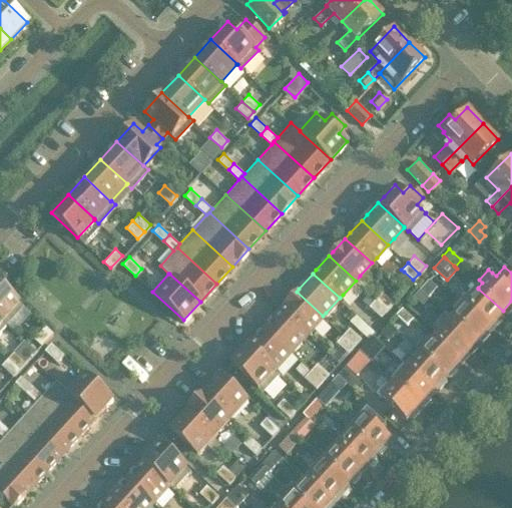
[(429,278),(419,289),(427,296),(437,285),(429,278)]
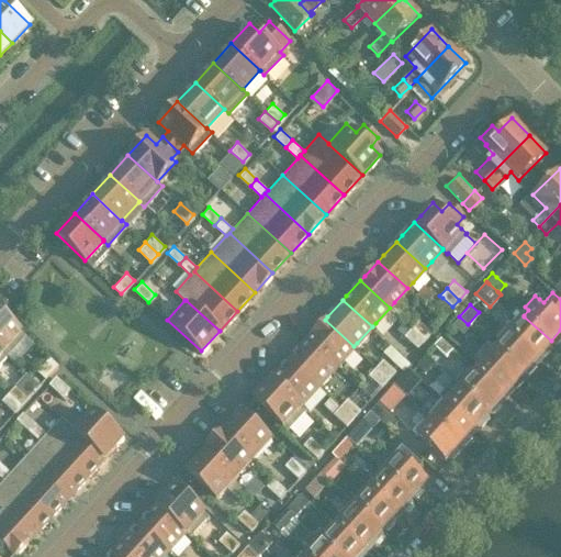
[(524,316),(524,315),(514,308),(498,324),(504,330),(505,329),(537,357),(551,341),(524,316)]
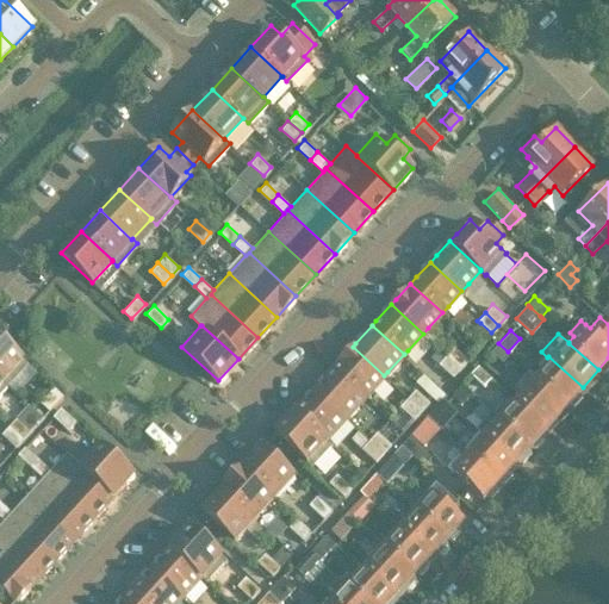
[(0,378),(7,385),(28,362),(0,337),(0,378)]
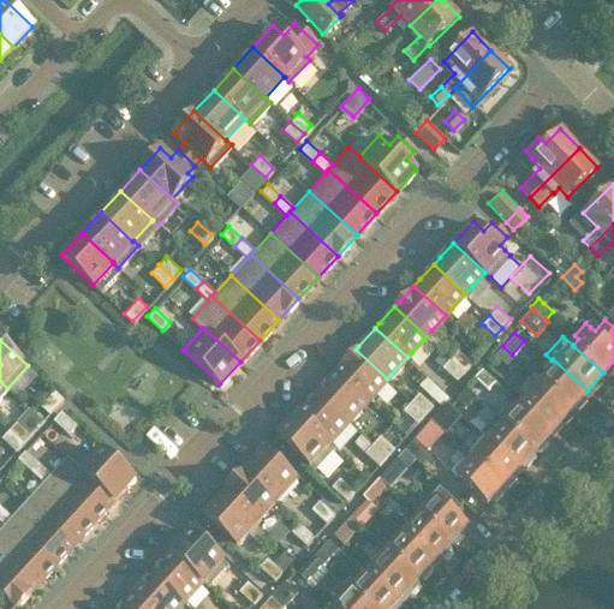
[(502,346),(495,354),(506,364),(513,357),(512,354),(502,346)]
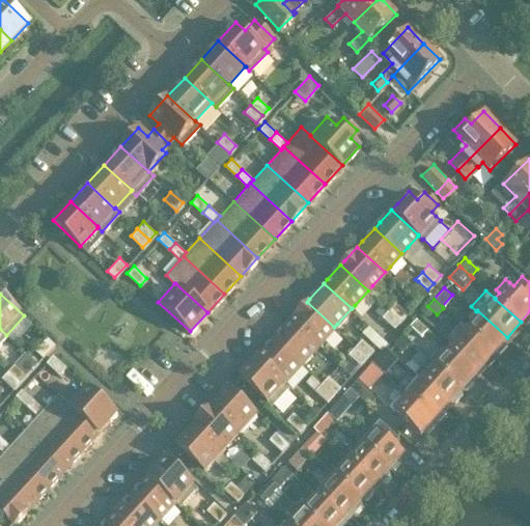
[(293,317),(290,320),(317,345),(319,343),(334,327),(307,302),(293,317)]
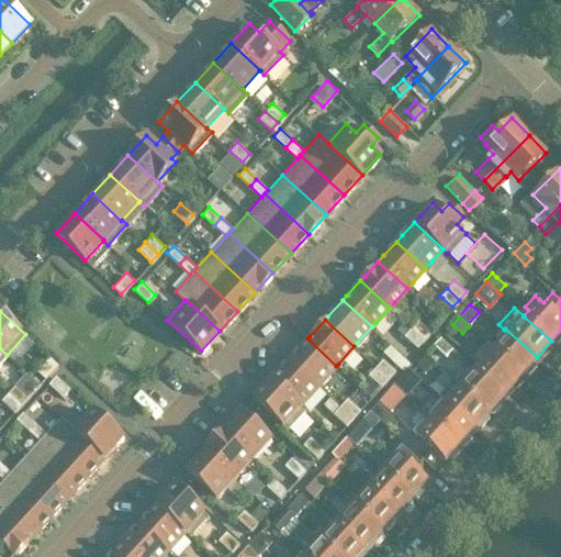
[(404,320),(396,327),(404,335),(412,327),(404,320)]
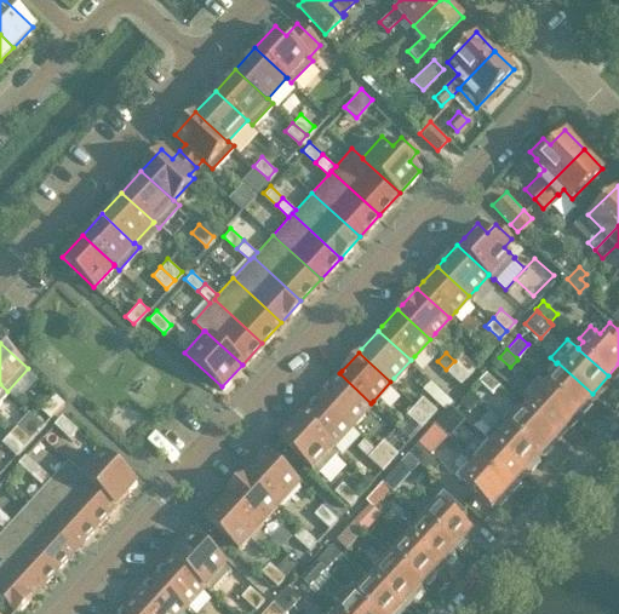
[(462,353),(454,361),(468,373),(475,365),(462,353)]
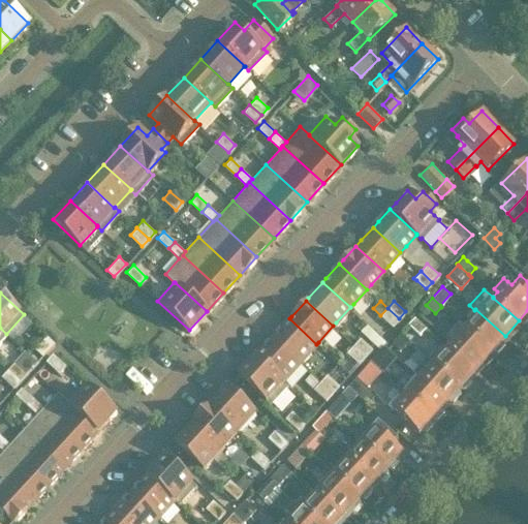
[(387,308),(380,315),(393,326),(399,318),(387,308)]
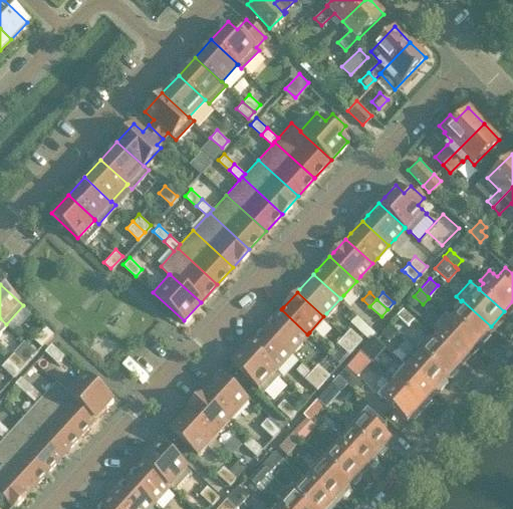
[(457,313),(452,318),(478,341),(491,326),(462,300),(461,301),(454,310),(457,313)]
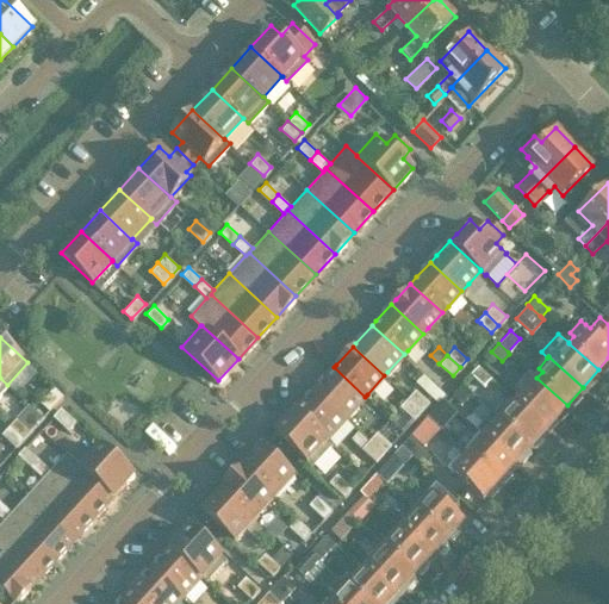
[(478,366),(471,373),(483,384),(490,377),(478,366)]
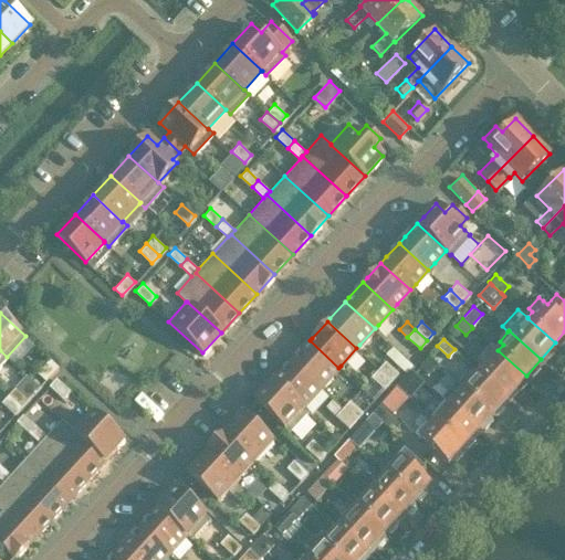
[(293,359),(291,360),(321,387),(322,386),(338,368),(310,340),(293,359)]
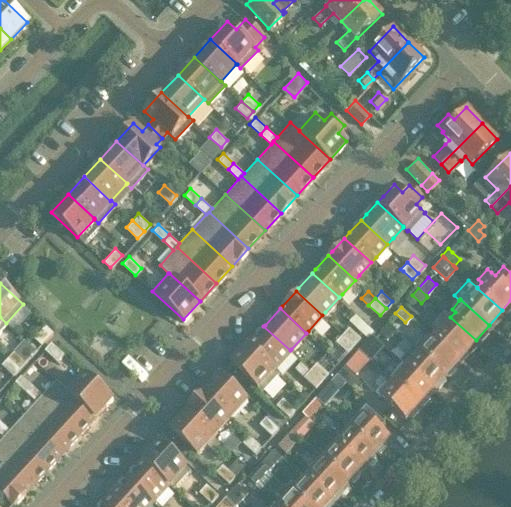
[(476,340),(450,317),(444,311),(430,326),(436,332),(433,336),(458,359),(476,340)]
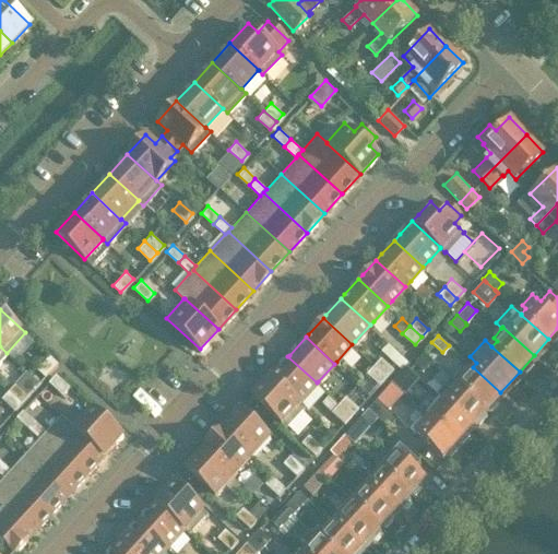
[(49,355),(37,368),(45,375),(57,362),(49,355)]
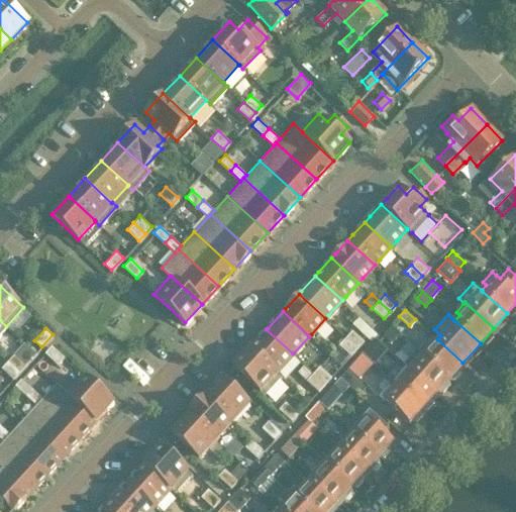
[(266,329),(249,347),(277,372),(293,353),(266,329)]
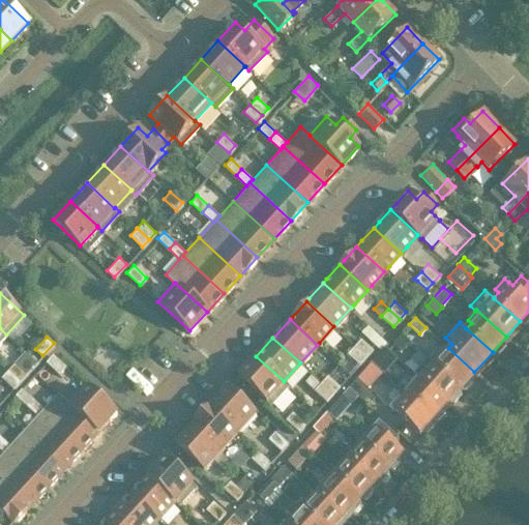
[(360,339),(354,346),(365,356),(372,349),(360,339)]
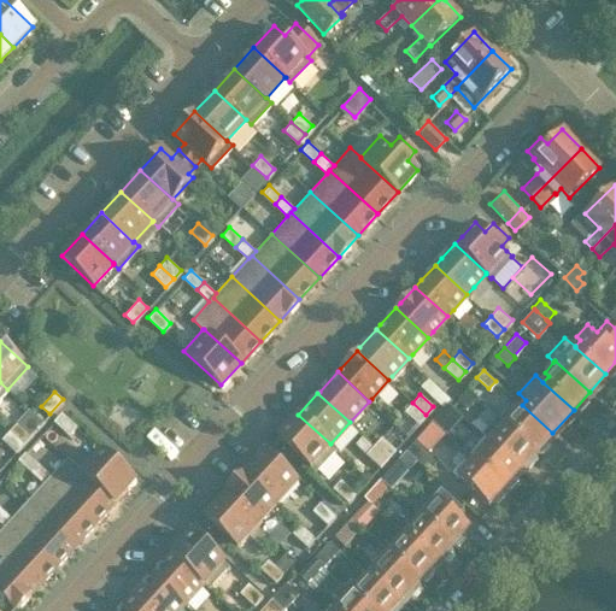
[(509,407),(499,417),(537,451),(552,433),(522,405),(517,401),(510,409),(509,407)]
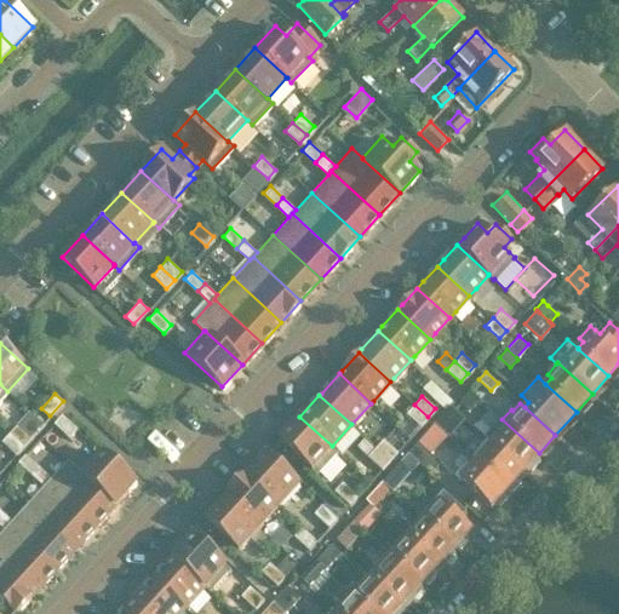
[(414,405),(407,412),(420,424),(423,423),(428,417),(414,405)]
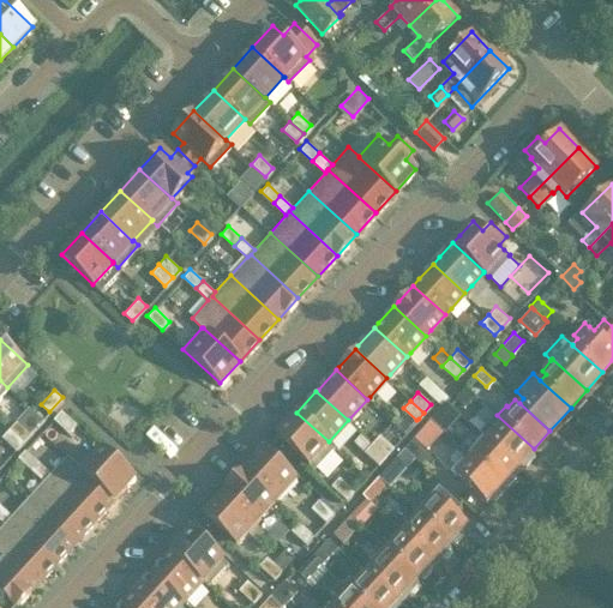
[(431,419),(442,428),(450,419),(439,408),(430,417),(431,419)]
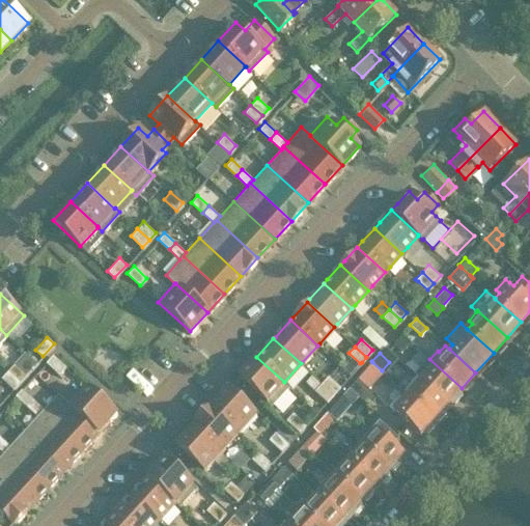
[(53,355),(46,362),(58,374),(65,366),(53,355)]
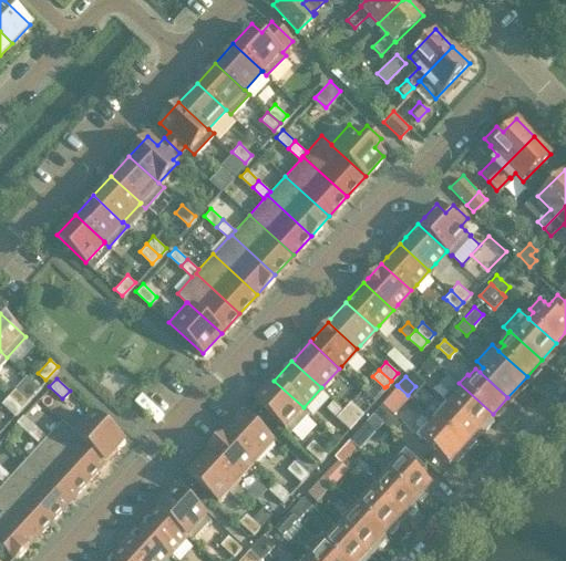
[(274,381),(255,401),(289,433),(309,412),(304,407),(274,381)]
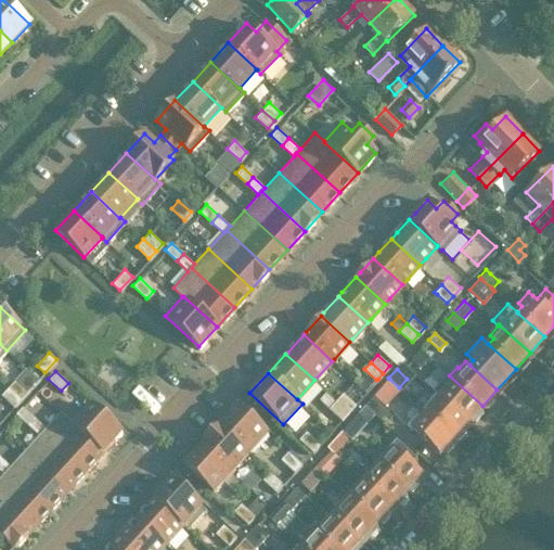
[(482,406),(449,375),(442,383),(440,381),(433,391),(467,422),(482,406)]
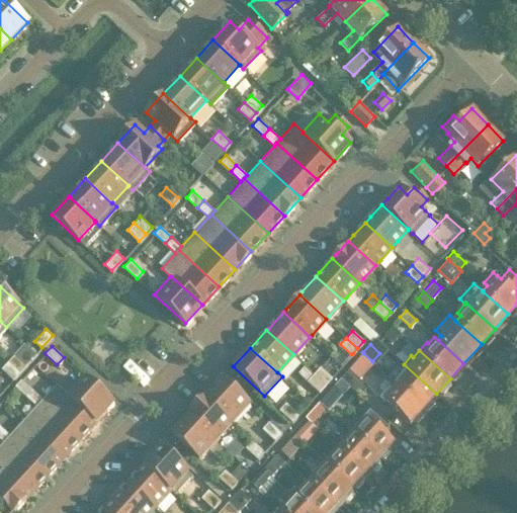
[(7,360),(19,371),(25,364),(14,353),(7,360)]
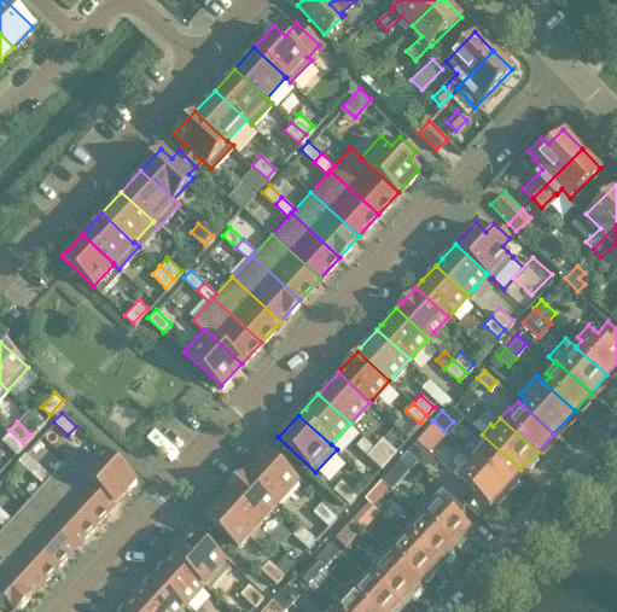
[(434,421),(407,450),(428,471),(438,460),(428,450),(446,432),(444,431),(434,421)]
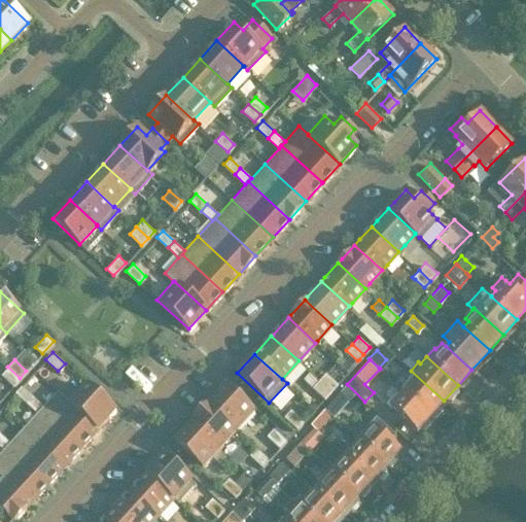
[(20,378),(7,367),(1,374),(13,385),(20,378)]
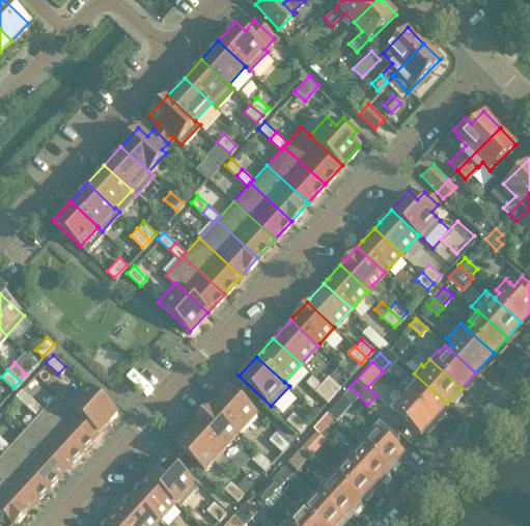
[(412,389),(408,394),(434,419),(447,404),(414,374),(413,374),(416,377),(409,386),(412,389)]
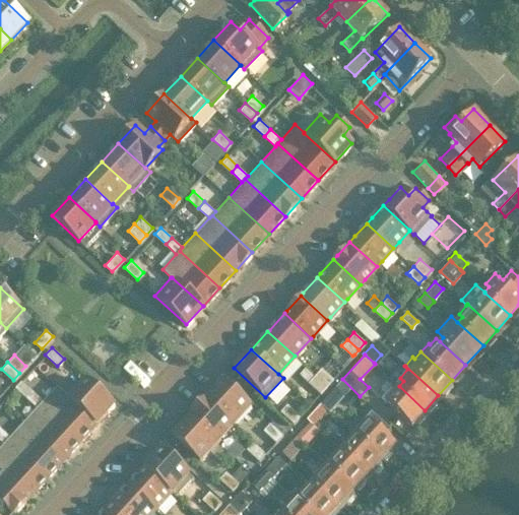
[(305,367),(299,374),(308,382),(314,376),(305,367)]
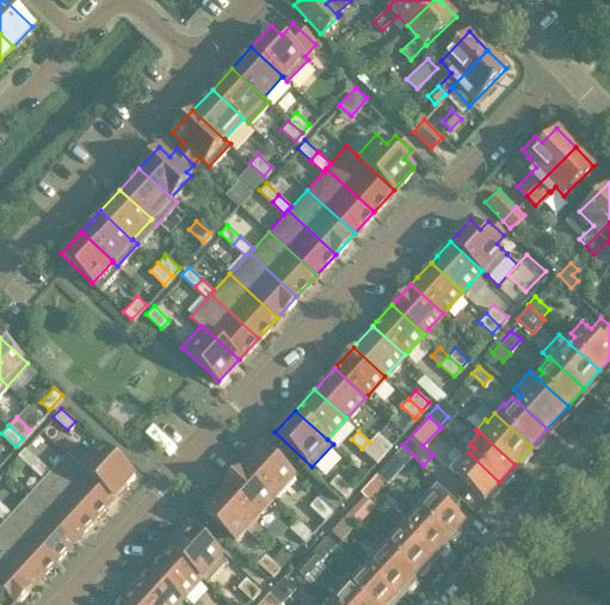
[(377,432),(370,440),(383,452),(384,451),(390,444),(377,432)]
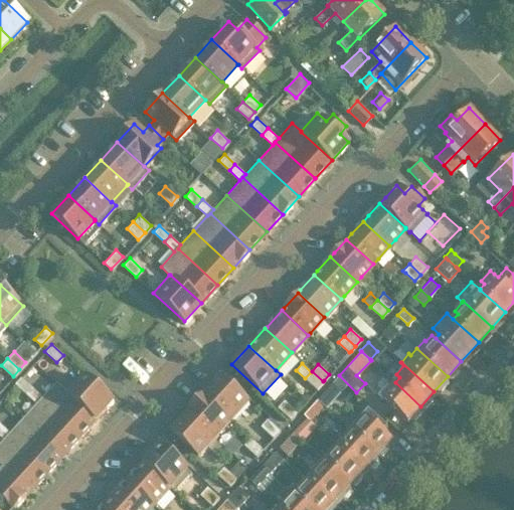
[(311,372),(305,378),(316,389),(317,388),(323,381),(312,371),(311,372)]
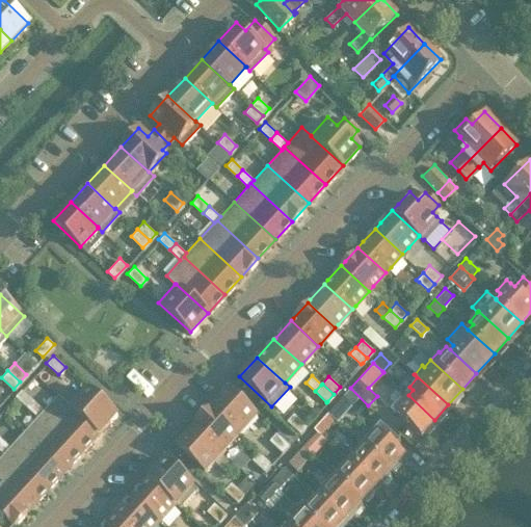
[(88,388),(72,406),(72,407),(99,432),(116,413),(88,388)]
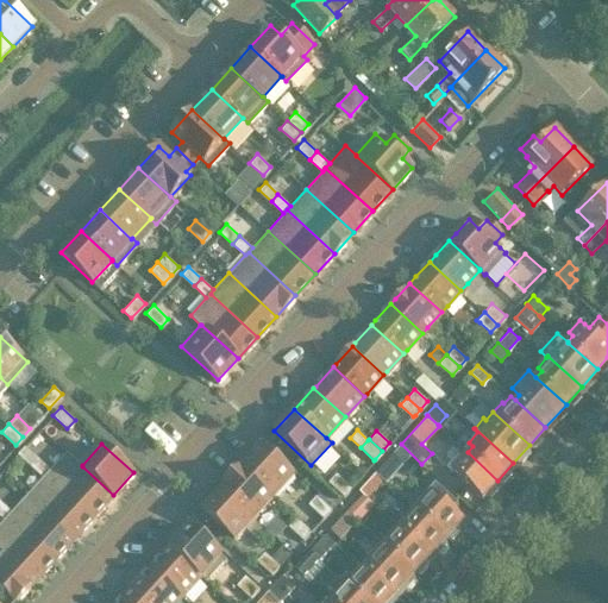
[(262,445),(242,468),(274,496),(293,475),(262,445)]
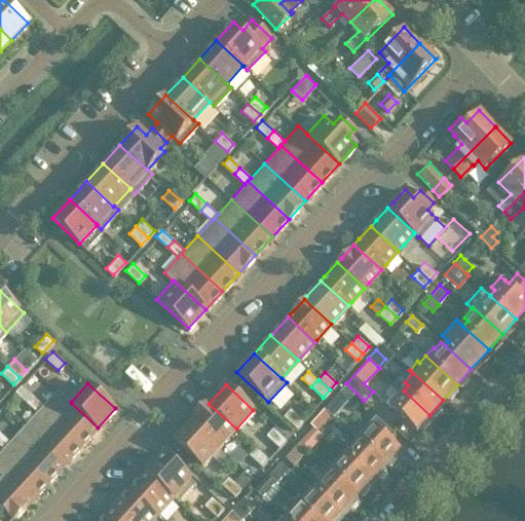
[(32,395),(22,385),(19,388),(15,392),(26,402),(32,395)]
